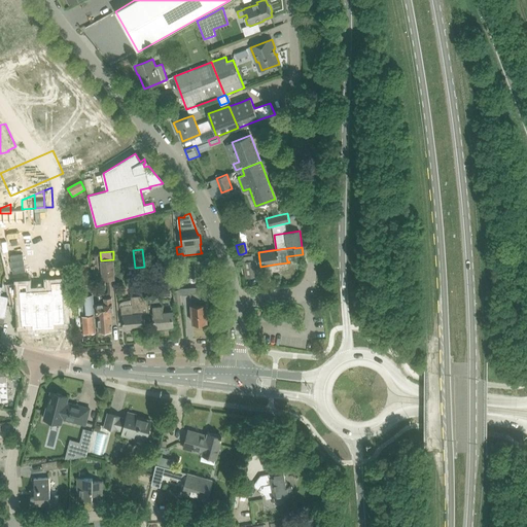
[(101,260),(100,260),(102,280),(115,279),(113,259),(101,260)]
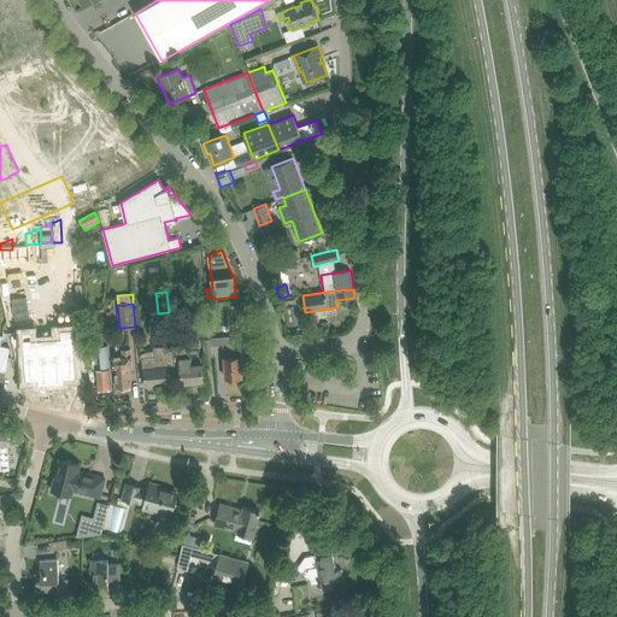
[(287,306),(285,306),(288,325),(301,324),(298,304),(287,306)]
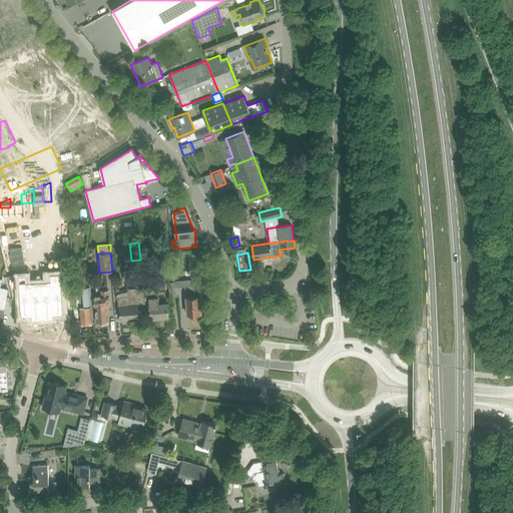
[(87,267),(86,257),(79,258),(80,268),(87,267)]
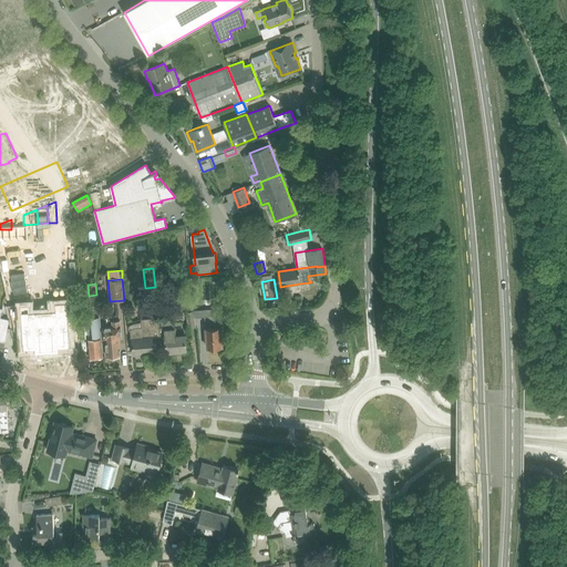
[(30,303),(9,305),(17,339),(21,339),(22,350),(34,349),(34,353),(39,353),(39,358),(55,357),(55,352),(60,352),(60,348),(71,347),(69,301),(55,302),(55,313),(31,315),(30,303)]
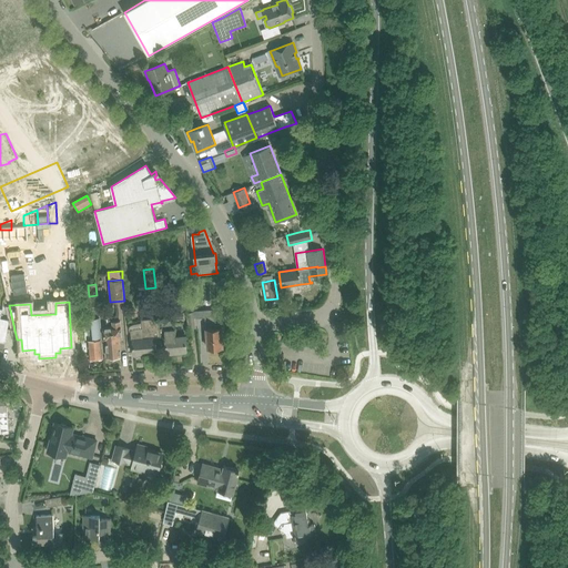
[(194,304),(186,304),(189,328),(196,327),(195,317),(194,311),(194,304)]
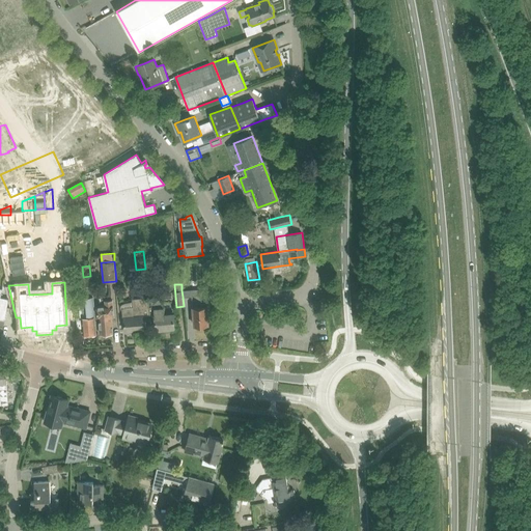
[(79,298),(80,317),(77,318),(78,329),(83,328),(84,334),(96,333),(92,286),(85,286),(86,297),(79,298)]
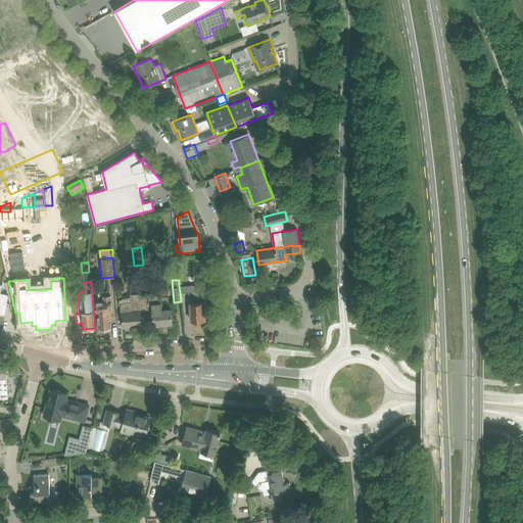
[(202,285),(189,286),(179,286),(180,292),(190,292),(191,321),(205,320),(204,305),(202,285)]
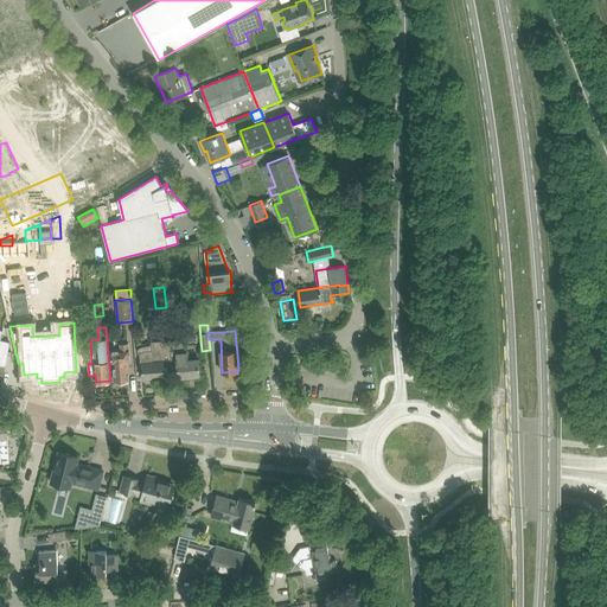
[(174,356),(171,356),(172,360),(177,359),(178,376),(200,375),(198,359),(187,360),(185,342),(184,342),(184,340),(184,339),(183,339),(181,338),(179,338),(177,338),(176,339),(174,340),(174,343),(173,343),(174,356)]
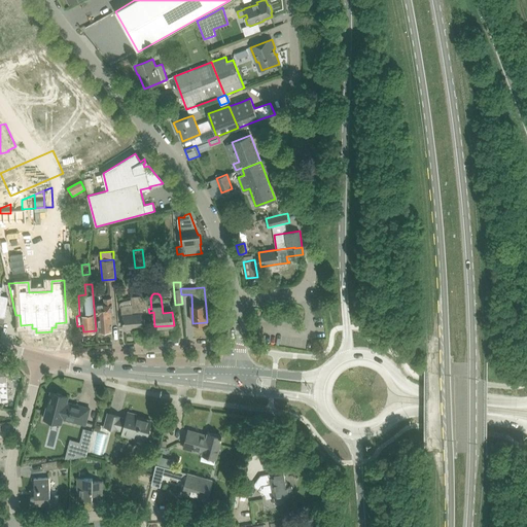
[(0,316),(5,318),(7,305),(9,296),(0,294),(0,316)]
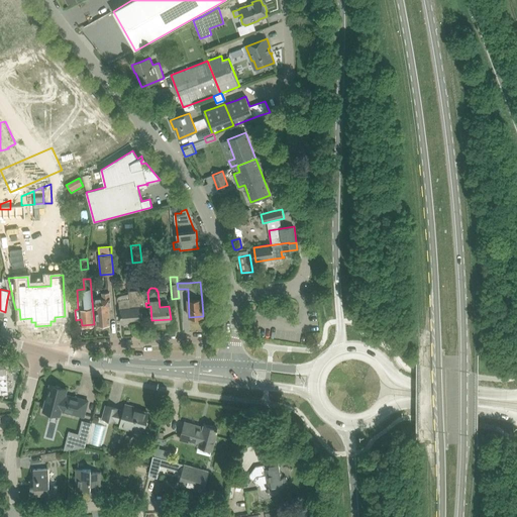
[(119,308),(121,308),(122,323),(140,321),(139,307),(146,307),(145,303),(144,290),(128,291),(128,293),(127,294),(125,294),(123,294),(121,295),(119,296),(118,297),(118,298),(117,299),(117,300),(118,301),(119,302),(119,308)]
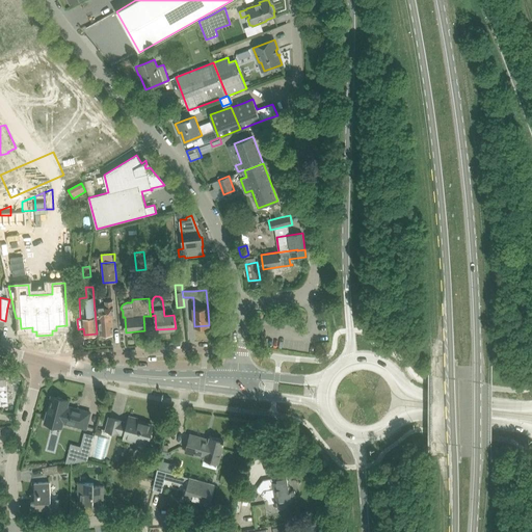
[(97,317),(100,317),(101,335),(113,334),(111,318),(115,317),(113,301),(105,301),(105,306),(96,306),(97,317)]
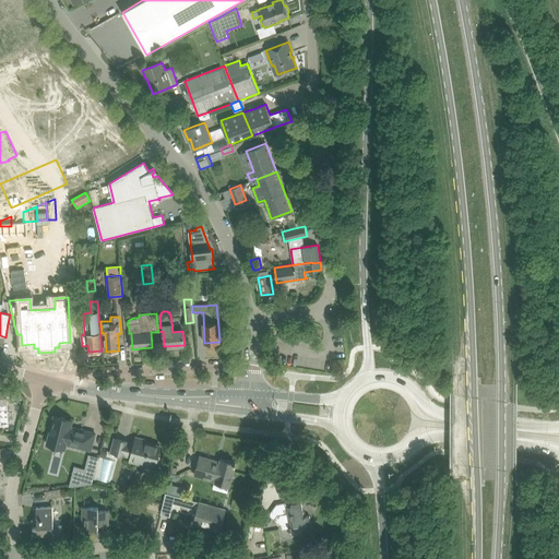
[(47,444),(58,447),(64,449),(66,443),(91,450),(92,443),(95,433),(70,427),(72,420),(55,416),(47,444)]
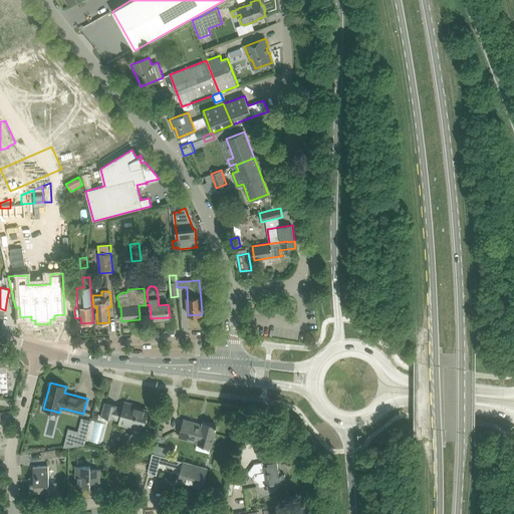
[(105,403),(103,413),(102,416),(114,419),(115,419),(120,420),(119,422),(143,428),(145,421),(148,411),(132,407),(133,404),(125,402),(123,409),(117,407),(118,407),(105,403)]
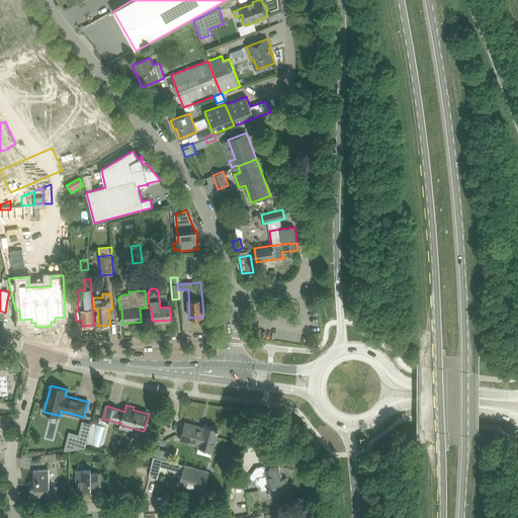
[(185,423),(183,433),(180,440),(199,445),(198,446),(212,450),(219,430),(204,426),(203,428),(185,423)]
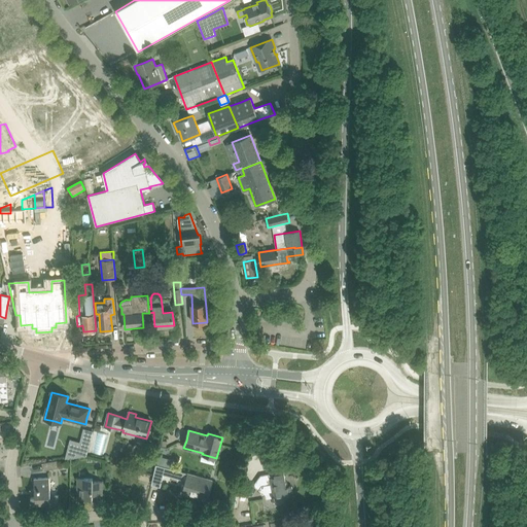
[(86,455),(90,445),(80,442),(76,457),(86,455)]
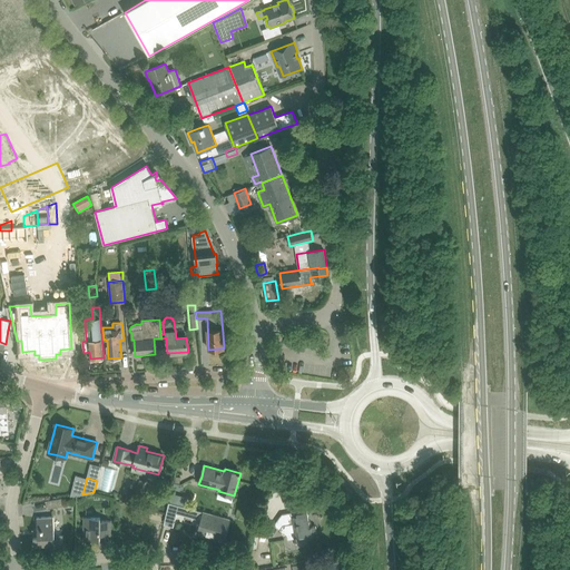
[(302,489),(283,492),(285,507),(304,503),(302,489)]
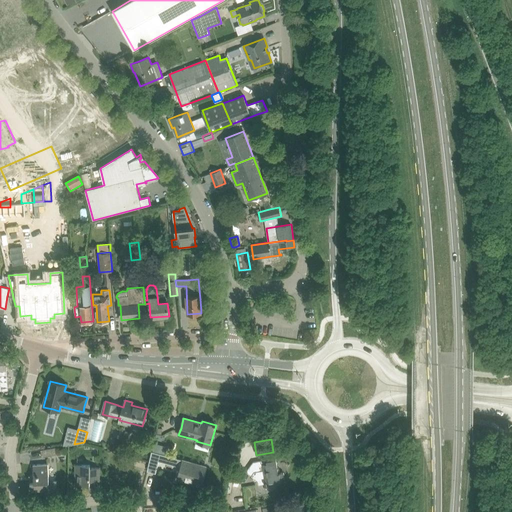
[(285,442),(275,443),(276,450),(286,449),(285,442)]
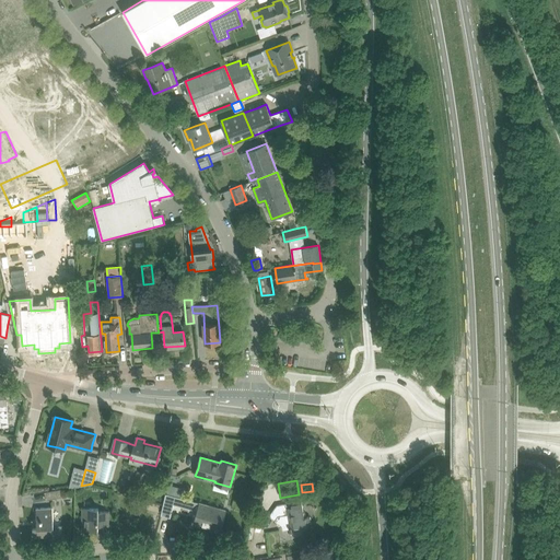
[(170,485),(167,493),(183,498),(185,489),(170,485)]
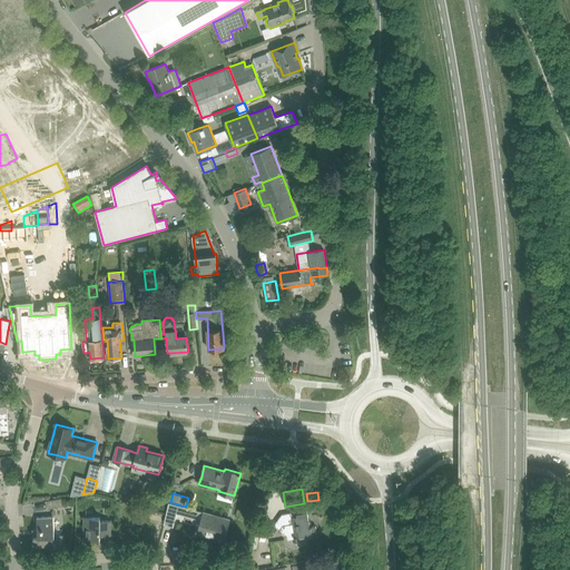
[(47,509),(64,505),(62,498),(46,501),(47,509)]
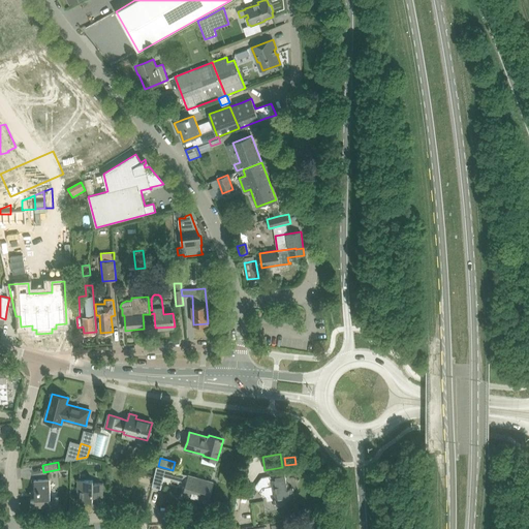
[(157,467),(155,476),(152,487),(161,489),(166,469),(157,467)]
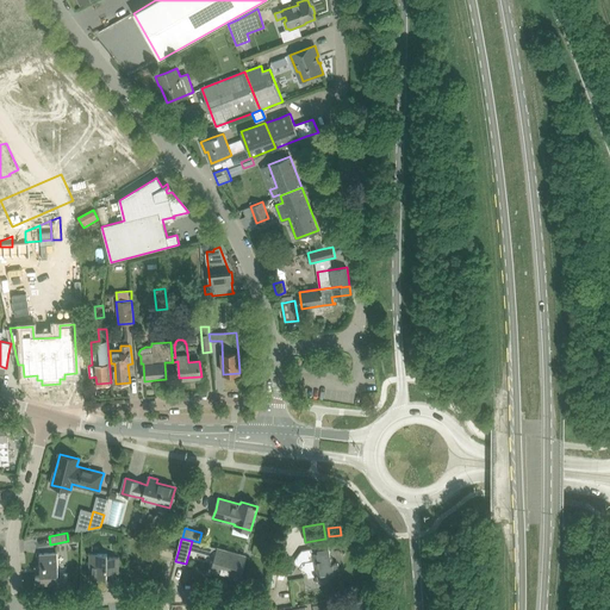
[(317,584),(329,582),(329,579),(331,579),(332,577),(331,576),(338,574),(337,562),(334,564),(332,556),(331,558),(329,542),(317,545),(318,549),(312,551),(312,548),(302,551),(293,562),(307,572),(307,577),(316,576),(317,584)]
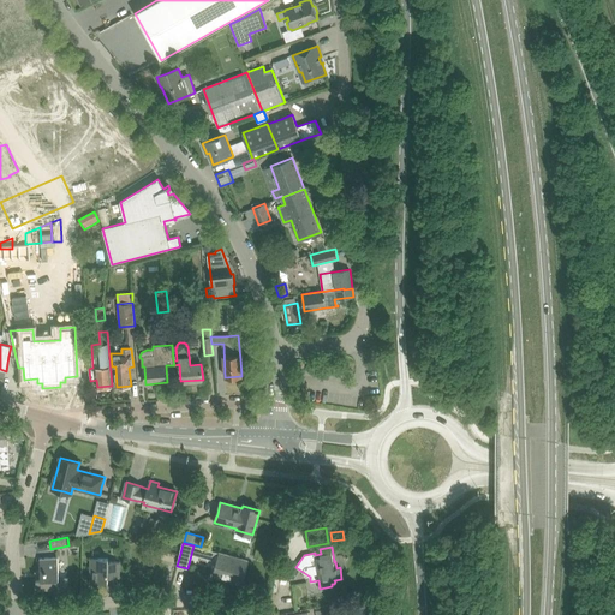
[(214,569),(215,569),(213,575),(242,584),(248,560),(220,553),(216,562),(215,562),(214,569)]
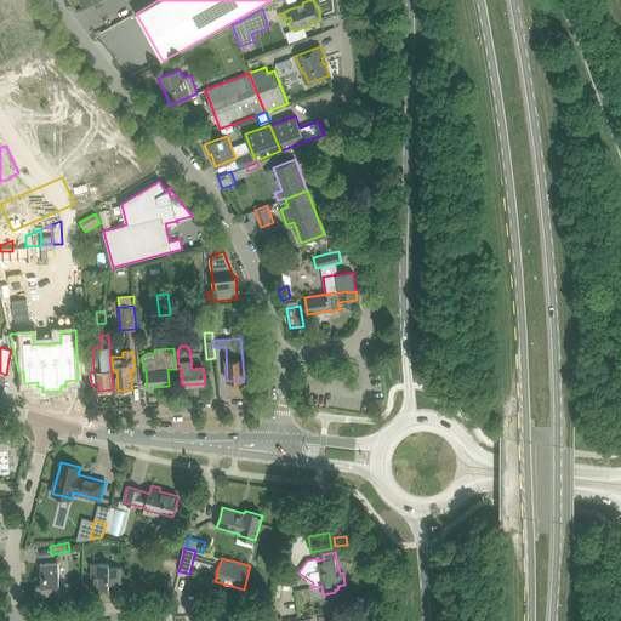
[(41,584),(36,585),(38,596),(56,594),(56,600),(69,599),(69,584),(60,584),(58,563),(52,563),(40,564),(41,584)]
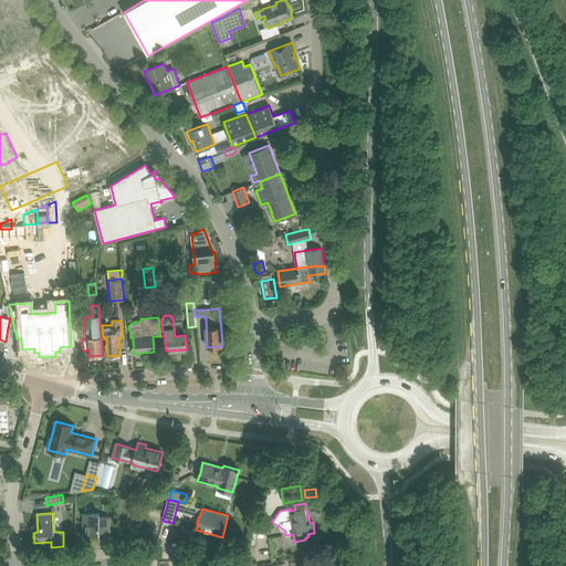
[(83,514),(83,524),(83,535),(100,536),(100,532),(111,532),(111,517),(100,516),(100,514),(83,514)]
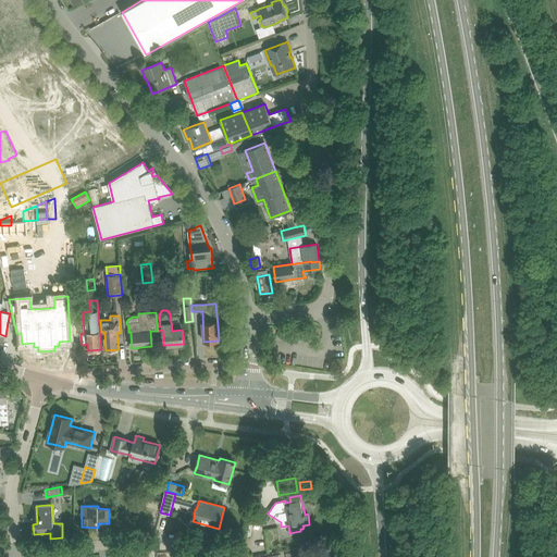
[(286,553),(286,556),(298,556),(308,556),(316,556),(314,547),(286,553)]
